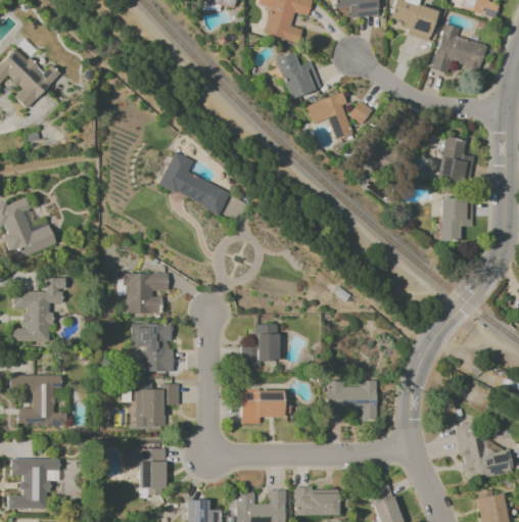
[(265,33),(300,42),(303,28),(292,25),(296,12),(309,15),(313,0),(260,0),(260,3),(272,7),(265,33)]
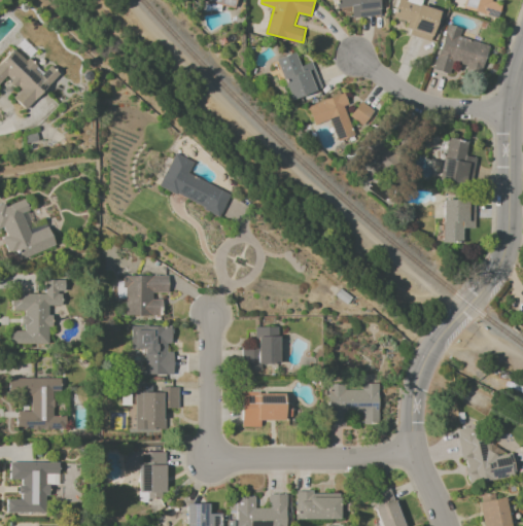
[(383,14),(381,0),(337,0),(339,8),(353,6),(354,18),(383,14)]
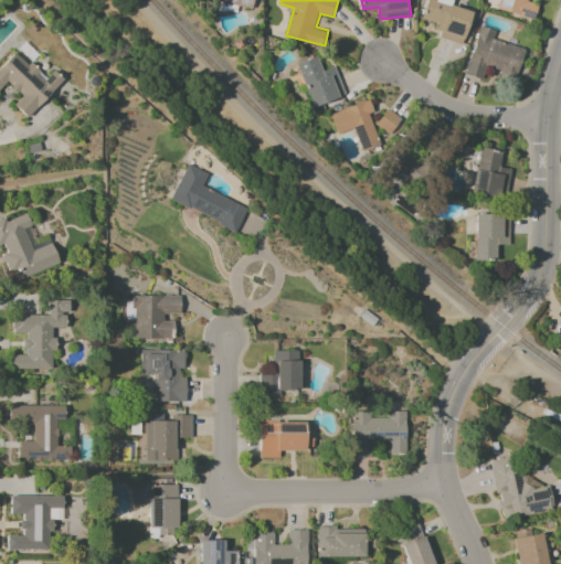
[(429,0),(424,19),(442,22),(438,36),(466,43),(474,10),(454,6),(455,0),(429,0)]
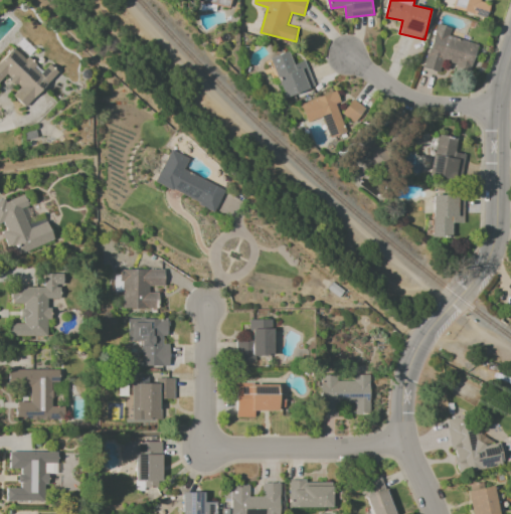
[(458,0),(456,9),(489,16),(492,3),(483,1),(483,0),(458,0)]
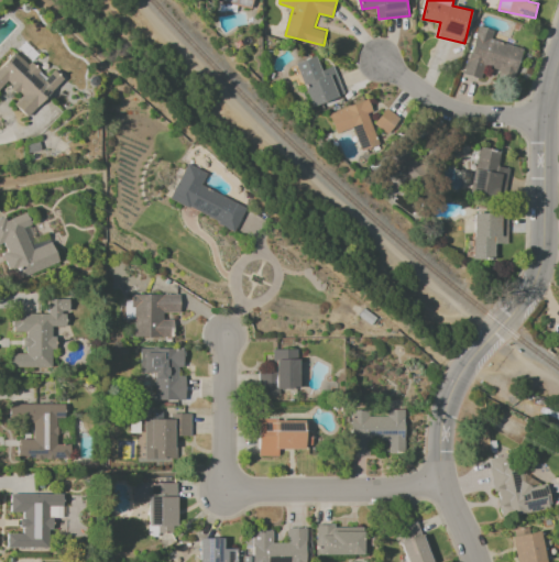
[(467,74),(481,78),(485,64),(500,68),(499,75),(515,79),(525,47),(494,39),(496,30),(480,25),(467,74)]
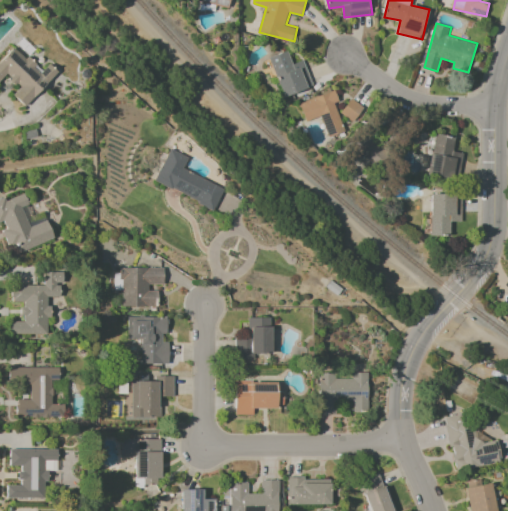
[(27,106),(59,72),(50,63),(43,71),(17,46),(0,62),(0,82),(8,74),(21,87),(15,94),(27,106)]
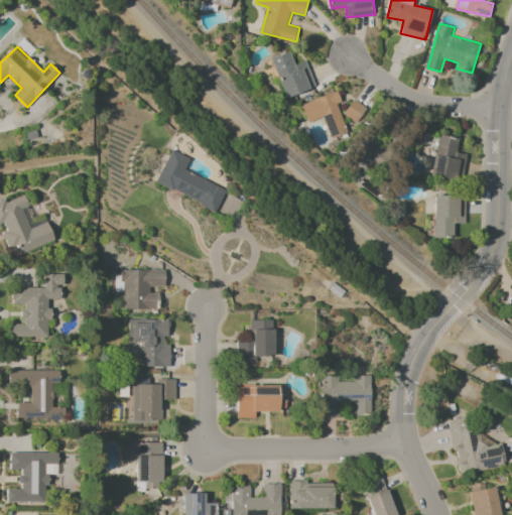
[(317,86),(307,59),(296,63),(291,50),(273,57),(287,97),(317,86)]
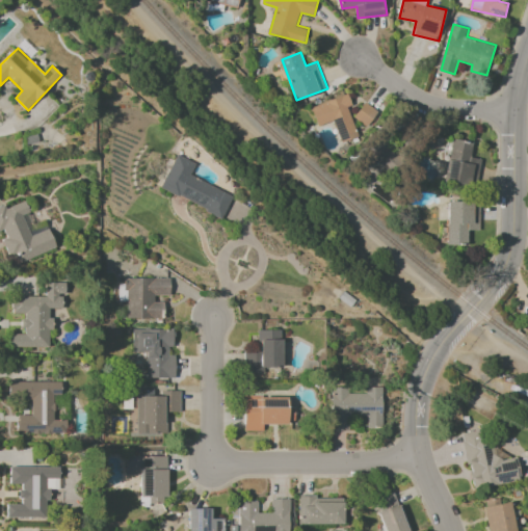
[(314,106),(320,125),(338,118),(343,133),(348,131),(350,138),(370,132),(367,121),(377,117),(372,103),(358,108),(352,94),(314,106)]
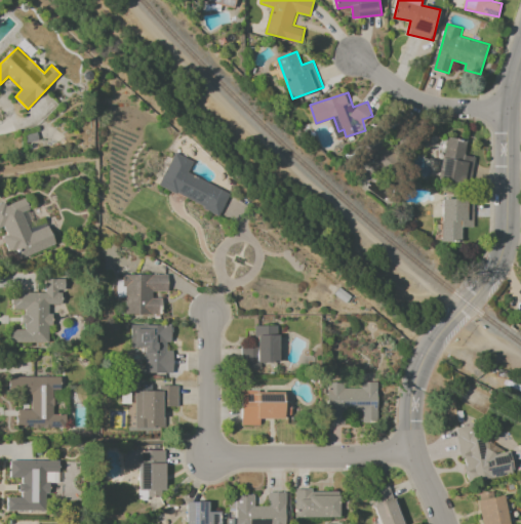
[(376,152),(376,143),(382,143),(383,128),(374,128),(374,136),(360,135),(359,157),(377,158),(377,152),(376,152)]
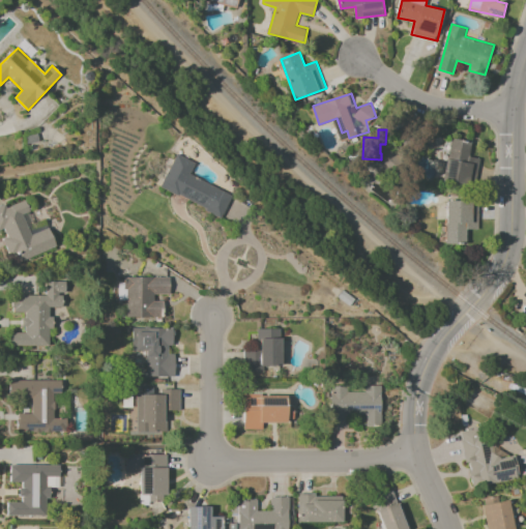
[(481,158),(470,155),(473,142),(451,138),(443,177),(476,184),(481,158)]
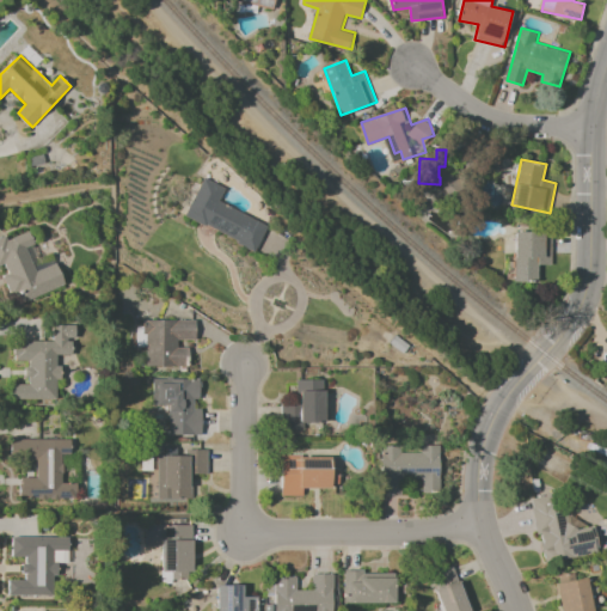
[(186,217),(258,249),(270,225),(220,202),(227,187),(204,177),(186,217)]
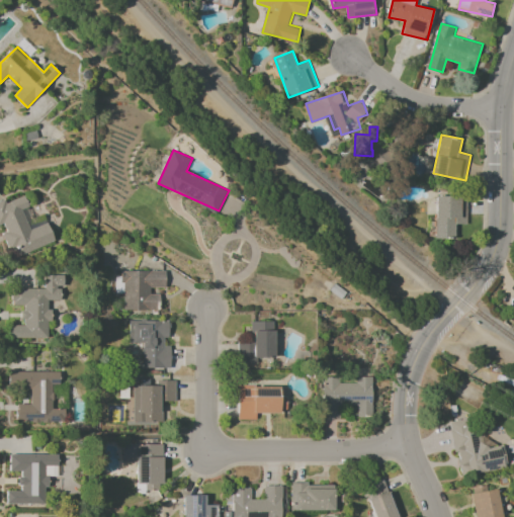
[(57,241),(50,222),(31,229),(24,208),(30,206),(26,195),(9,201),(7,198),(0,201),(0,229),(3,228),(11,251),(18,249),(20,255),(57,241)]
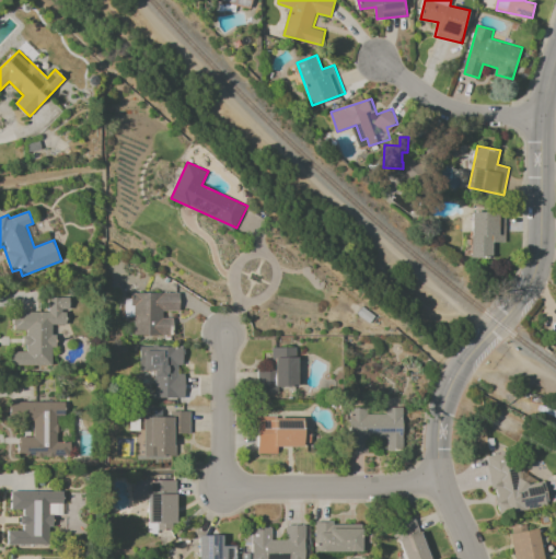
[(507,242),(508,212),(474,211),(473,257),(495,258),(495,242),(507,242)]
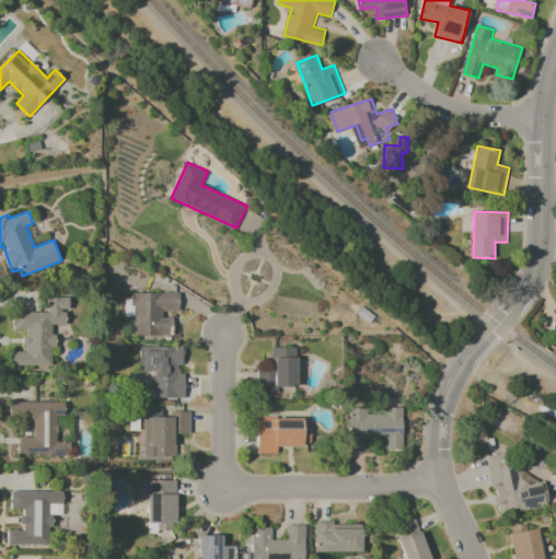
[(136,316),(136,335),(174,335),(174,317),(164,317),(164,311),(181,310),(181,292),(128,292),(129,316),(136,316)]
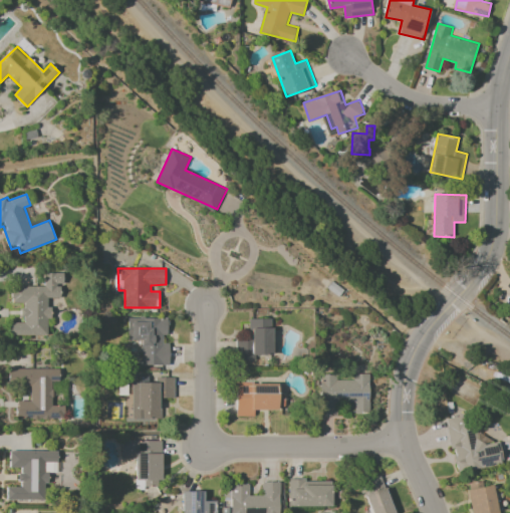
[(49,334),(49,317),(51,317),(51,297),(62,297),(62,286),(66,286),(66,272),(46,272),(46,286),(14,286),(14,302),(24,302),(24,320),(14,320),(14,334),(49,334)]
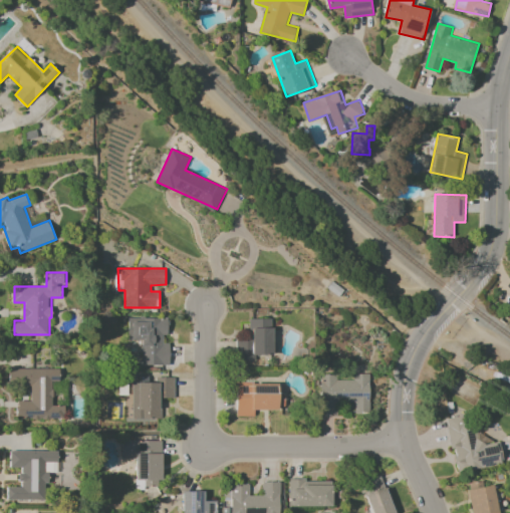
[(144,364),(171,364),(171,342),(165,342),(165,334),(171,334),(171,318),(131,318),(131,339),(144,339),(144,364)]
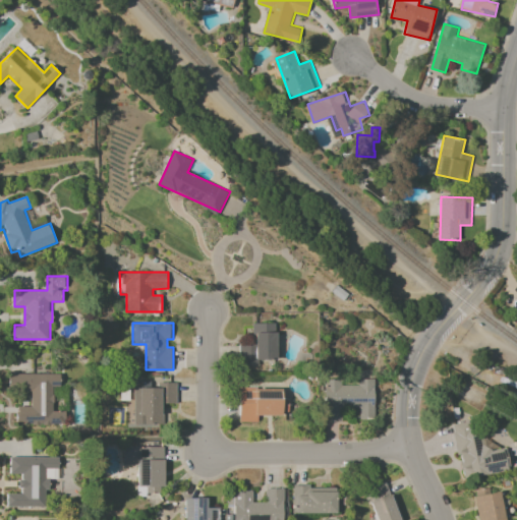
[(255,323),(255,344),(241,345),(241,364),(261,364),(261,359),(278,359),(278,323),(255,323)]
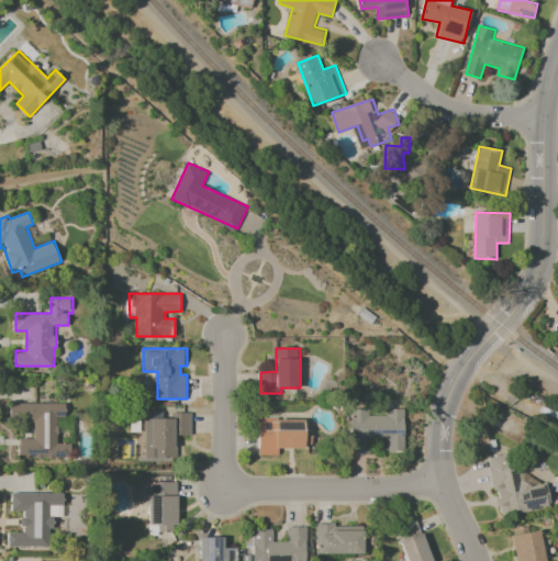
[(66,403),(12,402),(11,421),(36,422),(35,438),(21,438),(21,457),(73,458),(73,444),(58,442),(59,416),(66,416),(66,403)]
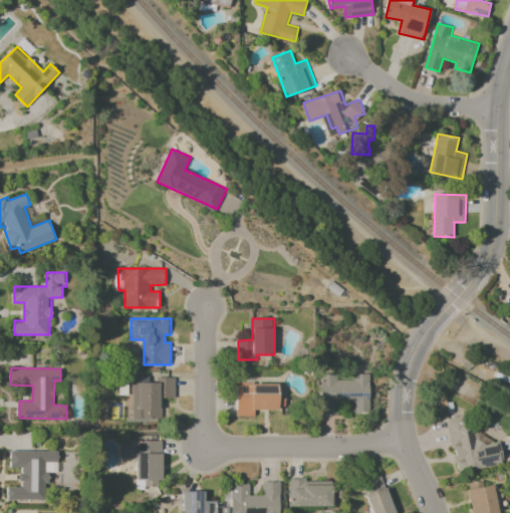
[(370,372),(355,372),(355,379),(338,379),(338,373),(322,373),(322,416),(340,416),(339,402),(356,402),(356,414),(371,414),(370,372)]
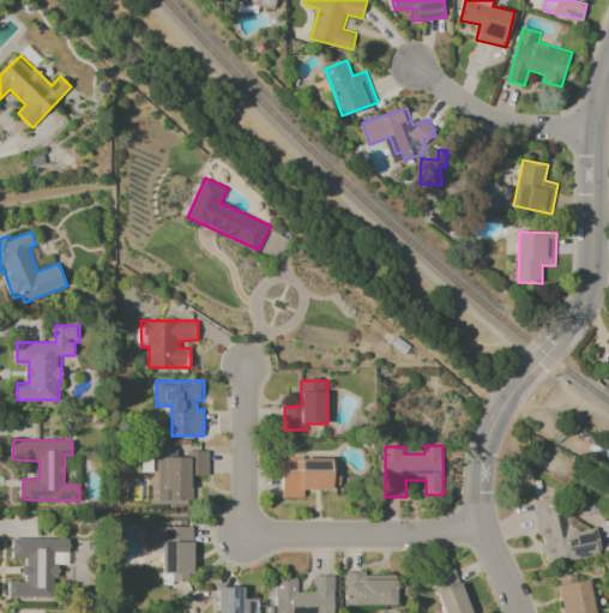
[(161,456),(160,499),(194,500),(194,475),(210,475),(211,450),(188,450),(188,457),(161,456)]
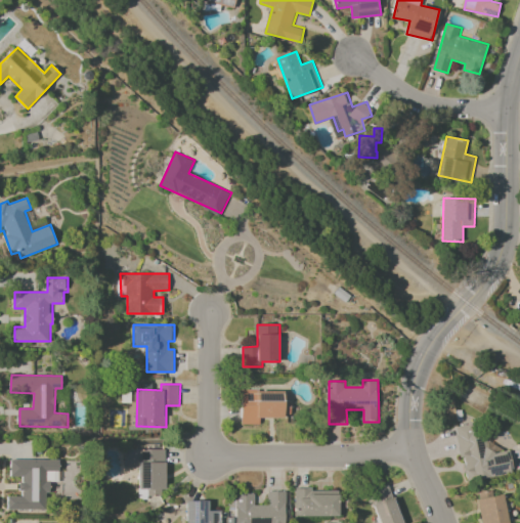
[(284,390),(243,391),(243,424),(261,424),(261,417),(293,417),(292,400),(284,400),(284,390)]
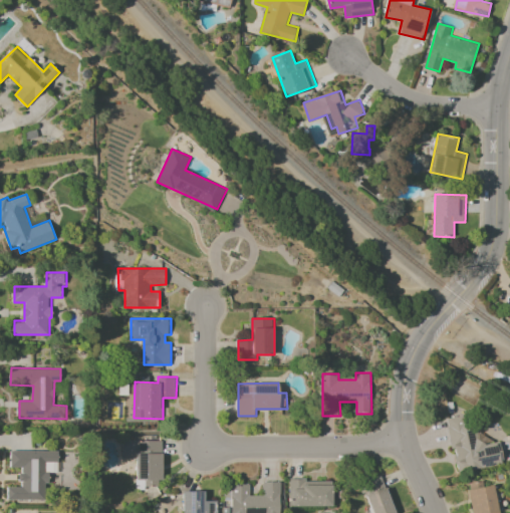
[(459,472),(505,463),(501,441),(479,446),(472,413),(449,418),(459,472)]
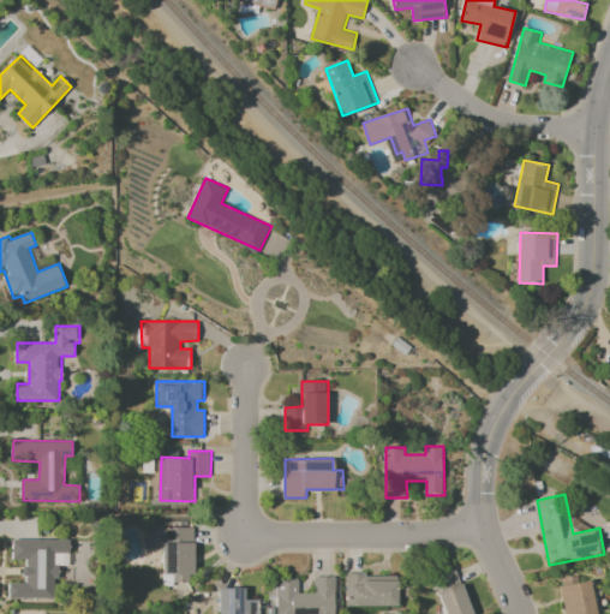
[(196,526),(148,526),(147,549),(163,549),(163,579),(196,579),(196,526)]
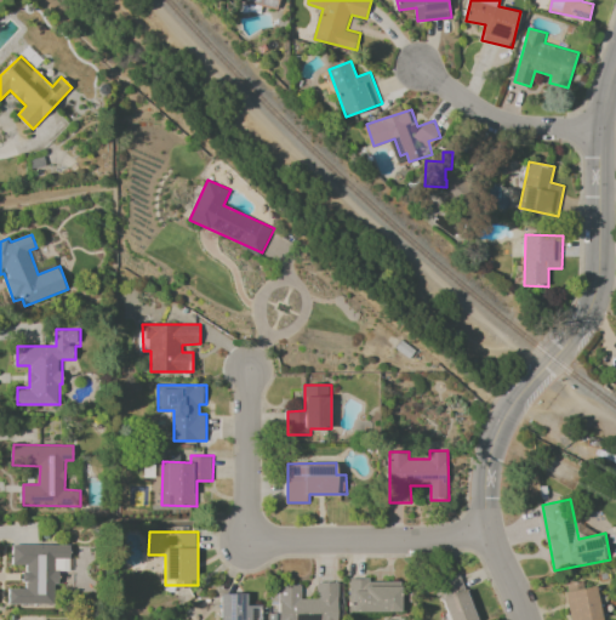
[(11,603),(60,603),(60,570),(72,570),(72,544),(15,544),(15,564),(27,564),(27,589),(11,587),(11,603)]
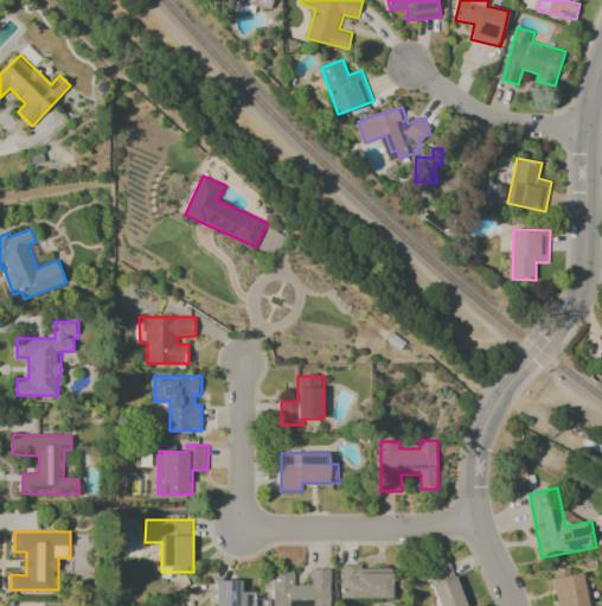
[(430,567),(441,605),(467,605),(453,560),(430,567)]
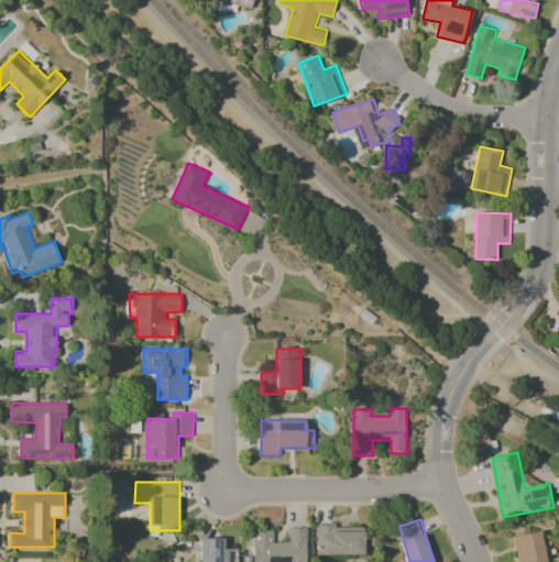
[(368,553),(366,525),(320,526),(320,554),(368,553)]
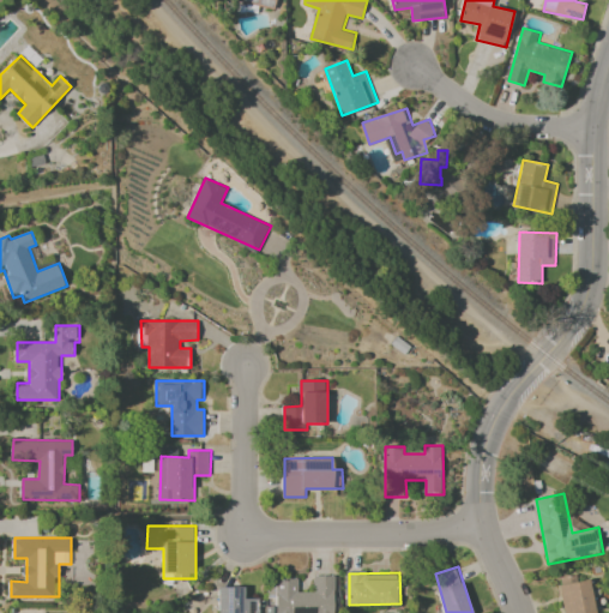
[(277,578),(277,612),(337,612),(337,607),(339,607),(339,575),(315,575),(315,592),(300,592),(300,578),(277,578)]
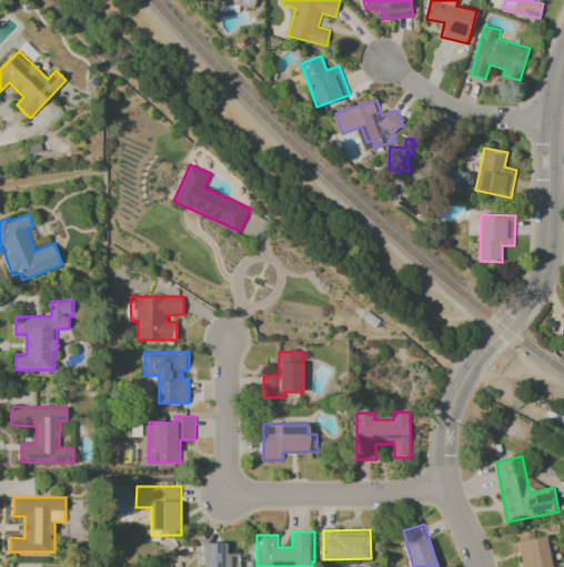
[(523,566),(553,566),(547,535),(519,540),(523,566)]
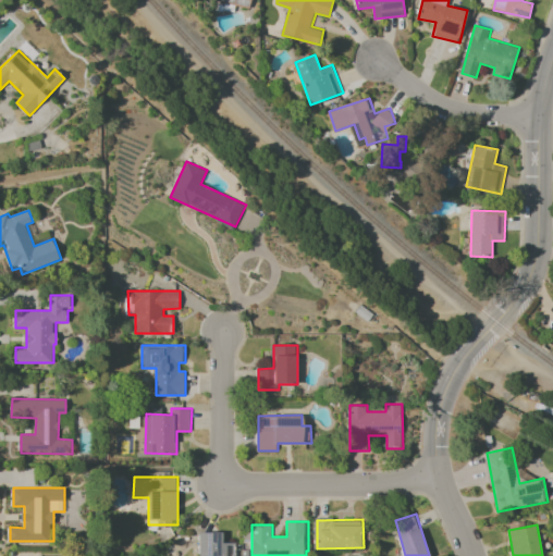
[(199,555),(236,555),(237,542),(223,542),(223,531),(199,532),(199,555)]
